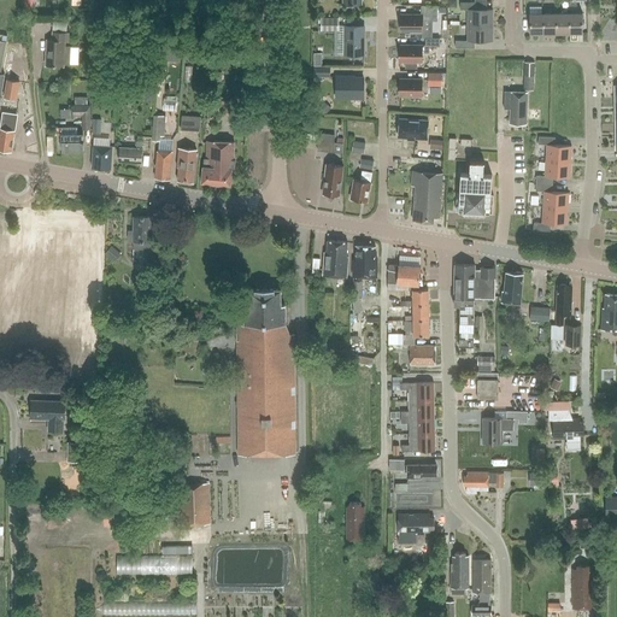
[(468,25),(492,25),(492,10),(474,10),(475,3),(460,3),(459,10),(468,10),(468,25)]
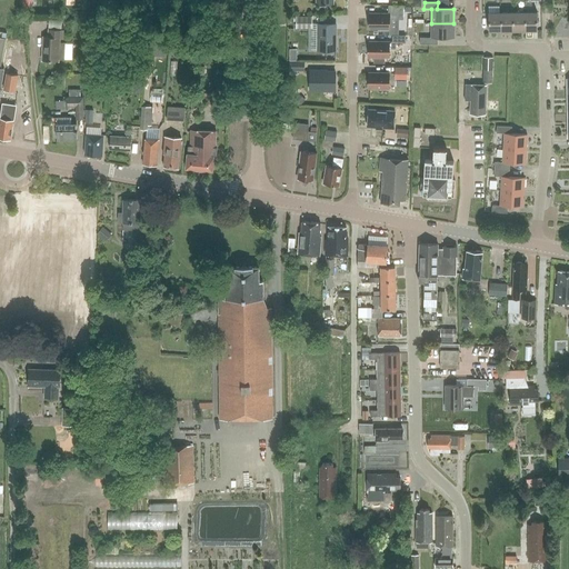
[(403,6),(390,6),(389,15),(369,13),(369,29),(389,29),(389,19),(403,20),(403,6)]
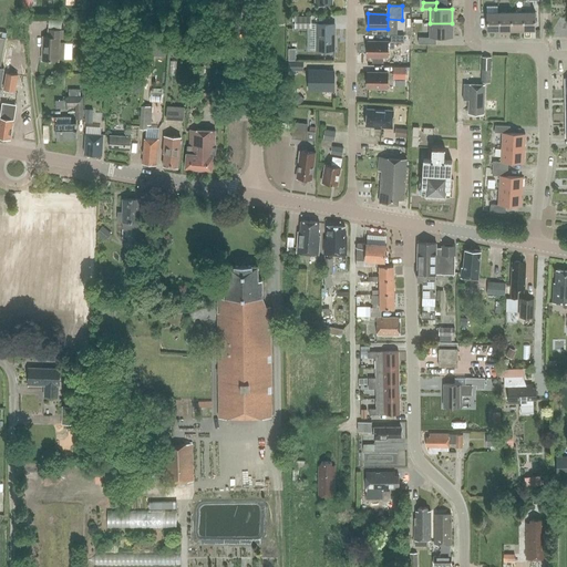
[(523,13),(511,14),(511,31),(523,31),(523,13)]
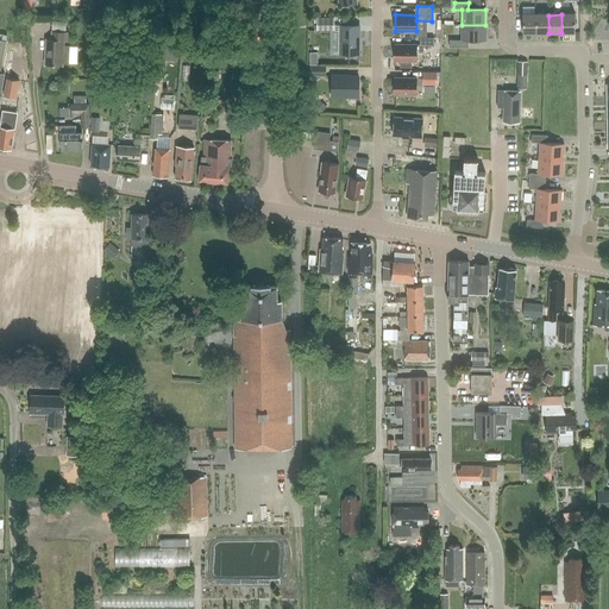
[(575,14),(562,14),(562,33),(575,33),(575,14)]
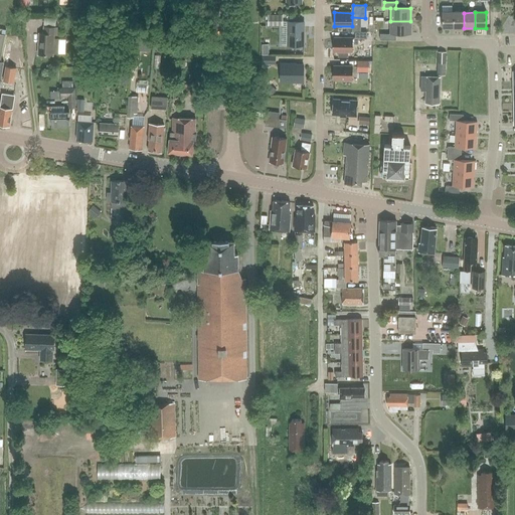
[(453,13),(442,13),(443,28),(453,28),(453,13)]
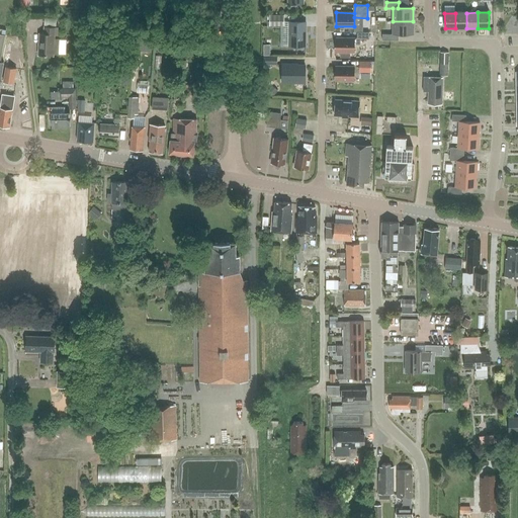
[(466,13),(455,13),(455,28),(466,28),(466,13)]
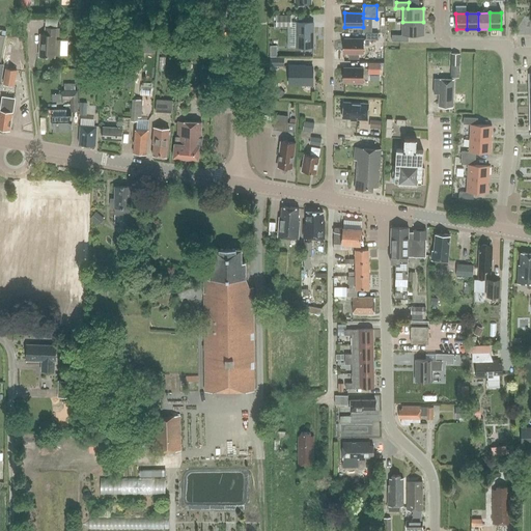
[(292,23),(292,16),(278,16),(278,27),(288,27),(292,27),(292,23)]
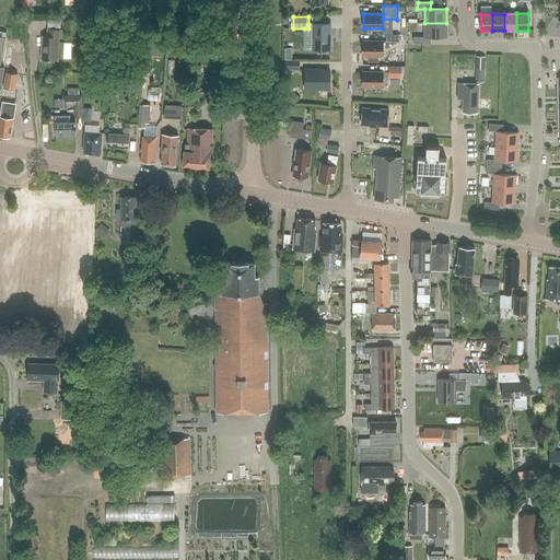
[(446,37),(446,23),(424,23),(424,37),(412,37),(412,44),(430,44),(430,37),(446,37)]
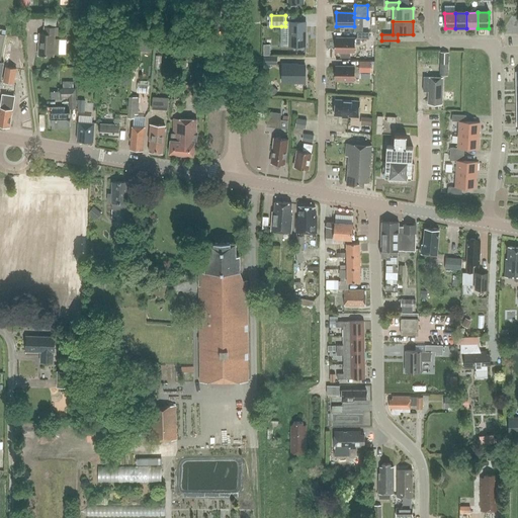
[(289,22),(288,46),(306,46),(306,22),(289,22)]
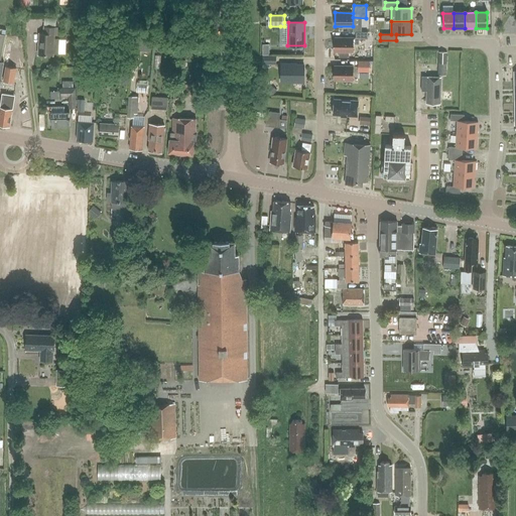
[(57,35),(57,27),(43,26),(42,33),(39,33),(38,55),(53,55),(53,53),(58,53),(59,38),(54,38),(54,35),(57,35)]
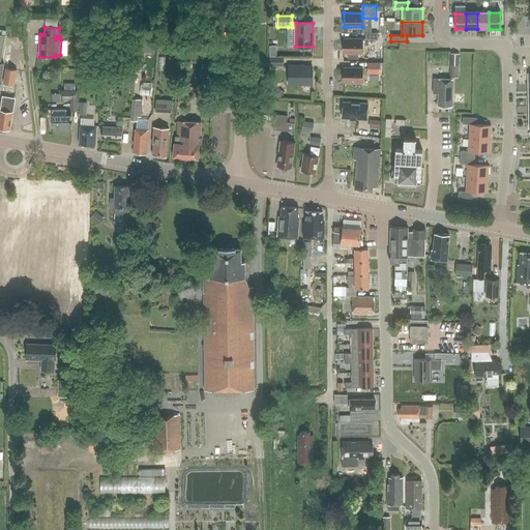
[(344,39),(344,53),(362,53),(362,46),(369,46),(370,39),(378,40),(378,33),(365,33),(365,39),(362,39),(344,39)]
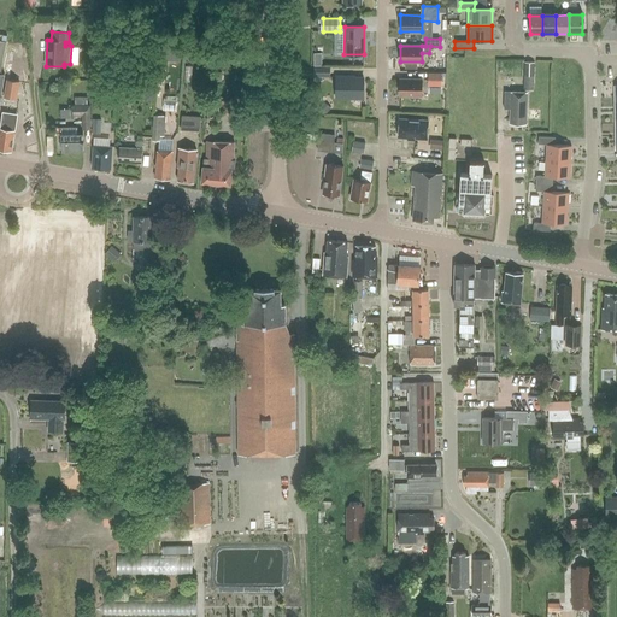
[(183,42),(182,56),(205,58),(206,45),(183,42)]
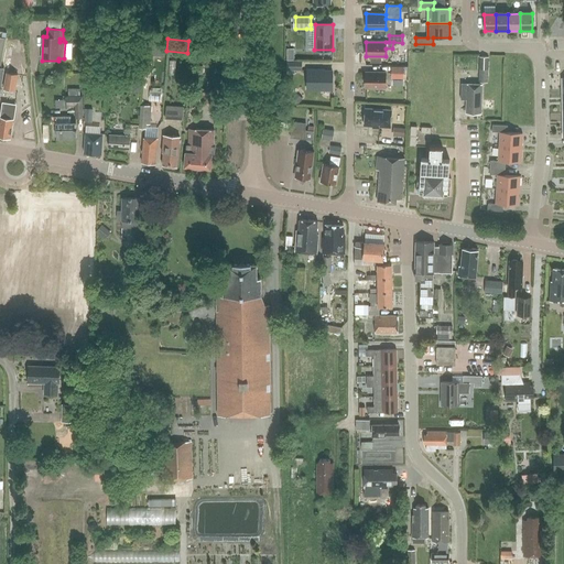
[(163,55),(164,43),(148,41),(147,54),(163,55)]
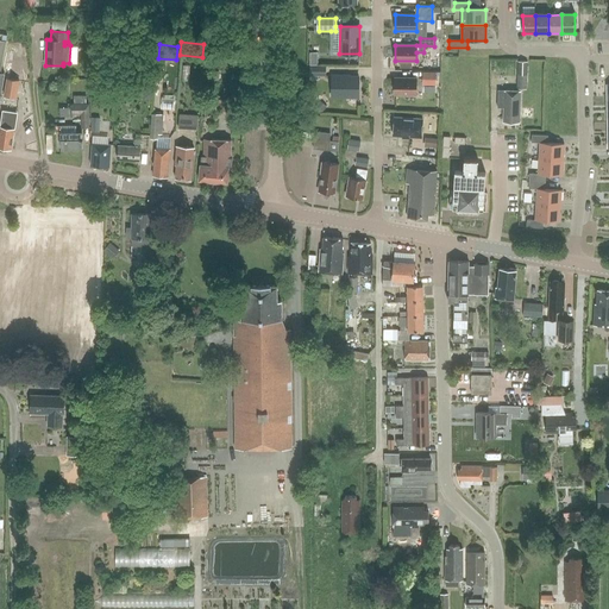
[(527,89),(527,63),(518,62),(516,89),(527,89)]
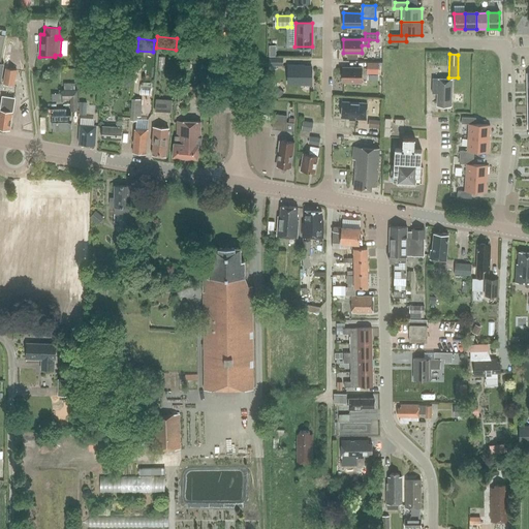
[(379,62),(368,62),(367,73),(378,73),(379,62)]
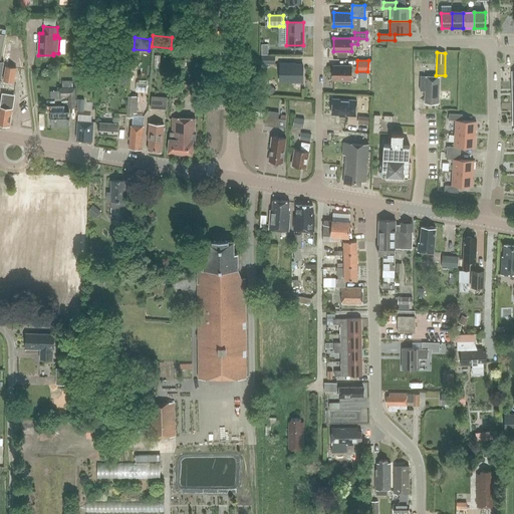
[(280,81),(303,81),(303,65),(291,65),(291,64),(280,64),(280,81)]
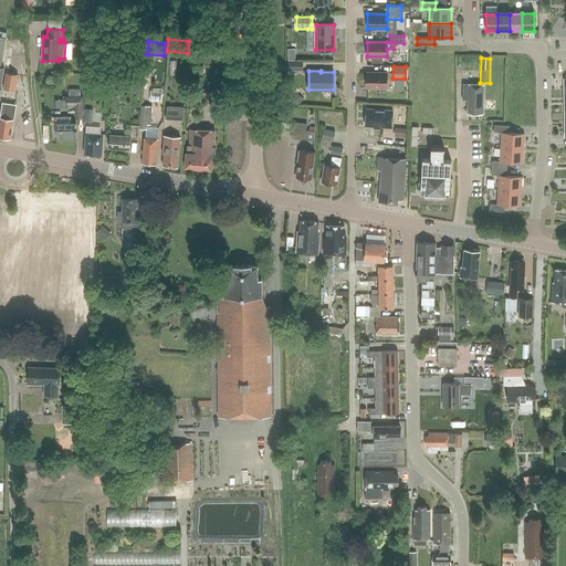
[(16,92),(18,75),(7,73),(3,90),(16,92)]
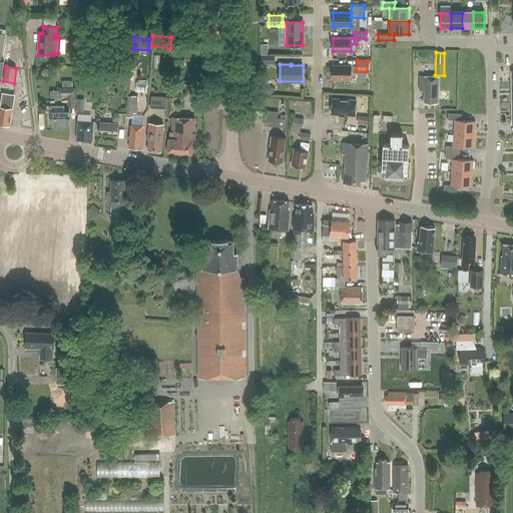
[(333,66),(333,79),(342,79),(342,81),(351,81),(351,66),(333,66)]
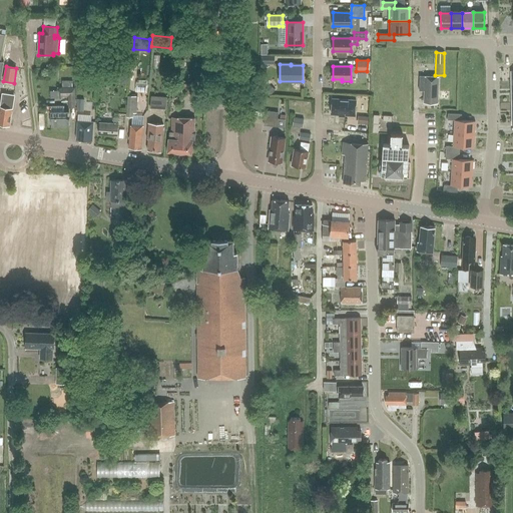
[(437,103),(438,77),(421,77),(421,91),(425,91),(424,103),(437,103)]
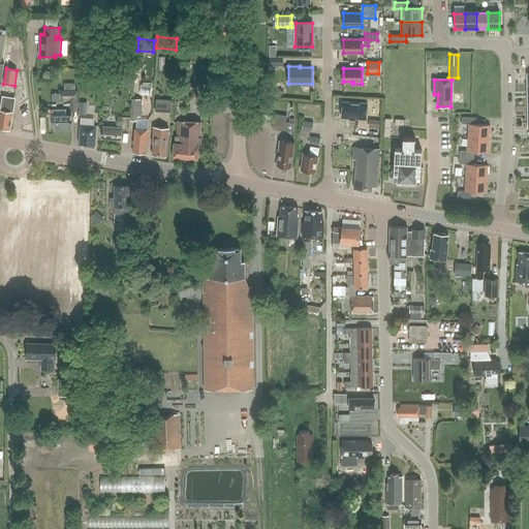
[(199,86),(199,99),(208,100),(208,86),(199,86)]
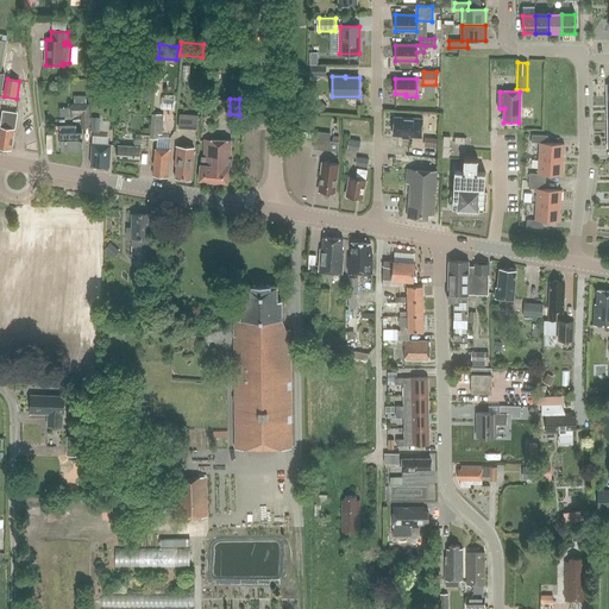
[(321,101),(315,107),(321,113),(327,107),(321,101)]
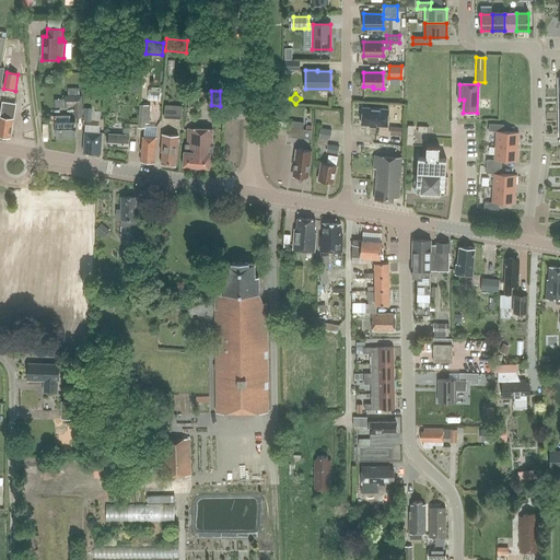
[(82,117),(82,96),(66,96),(67,105),(74,105),(74,117),(82,117)]
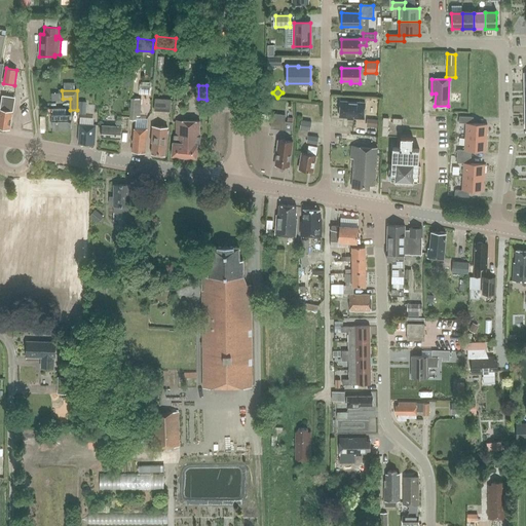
[(14,98),(2,96),(0,110),(0,126),(10,129),(12,111),(11,111),(14,98)]
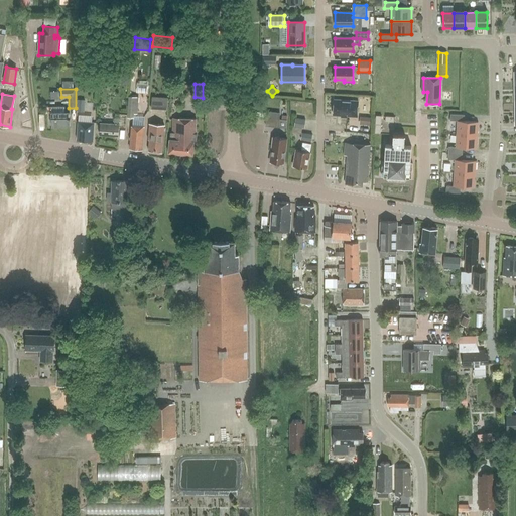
[(129,97),(128,118),(134,118),(135,102),(138,103),(139,97),(129,97)]
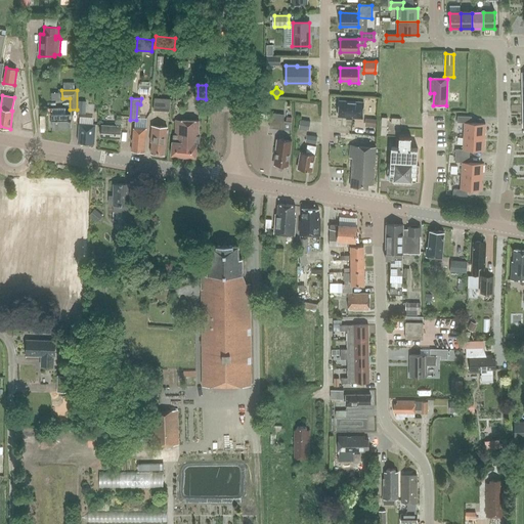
[(169,100),(164,100),(156,99),(155,112),(161,112),(169,113),(169,100)]
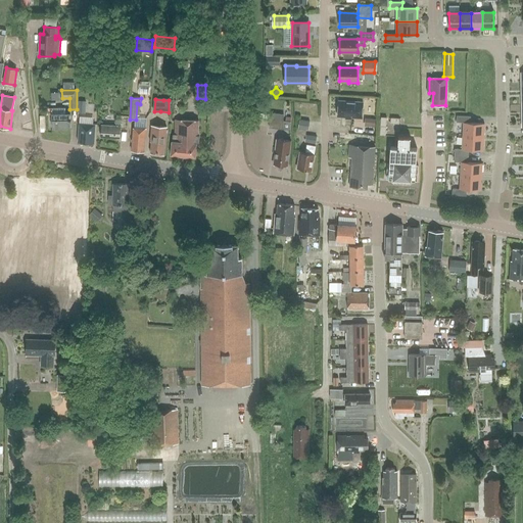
[(338,101),(337,116),(362,117),(363,102),(338,101)]
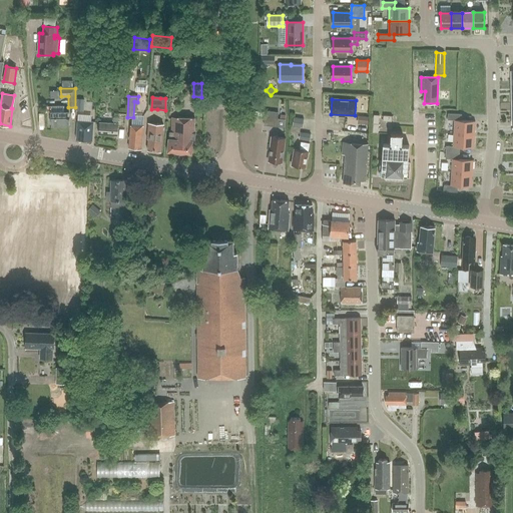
[(51,127),(68,126),(68,112),(63,112),(63,107),(45,107),(45,113),(50,113),(50,119),(51,119),(51,127)]
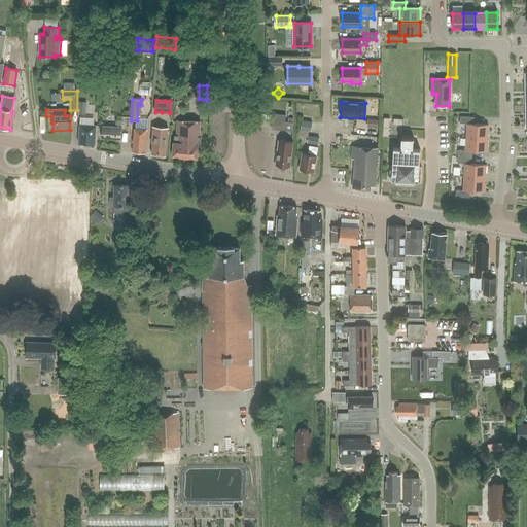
[(274,114),(272,129),(284,131),(286,115),(274,114)]
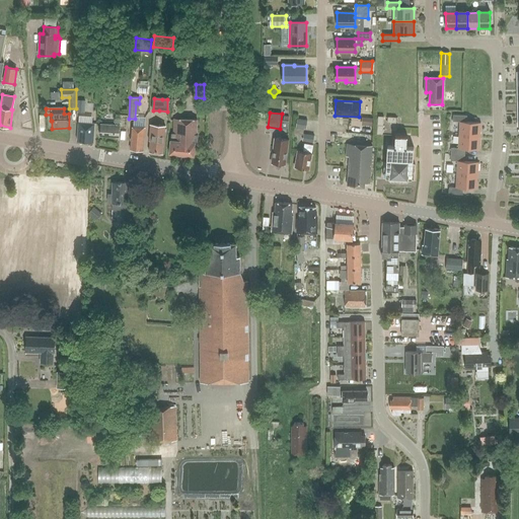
[(453,116),(453,122),(460,123),(459,136),(479,137),(480,124),(467,123),(467,117),(453,116)]
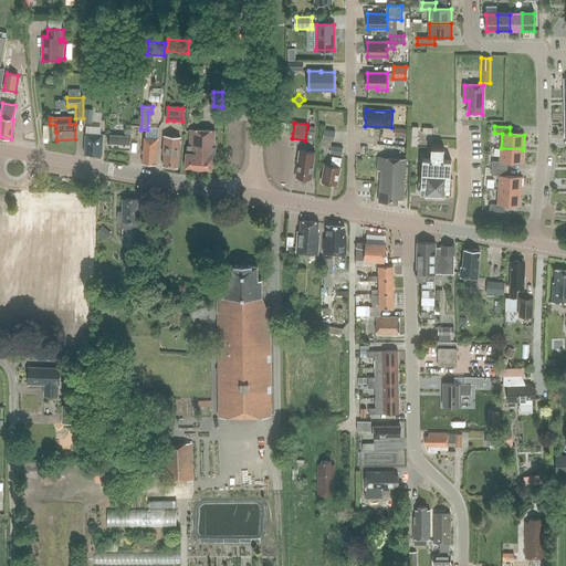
[(395,128),(395,137),(406,137),(407,129),(395,128)]
